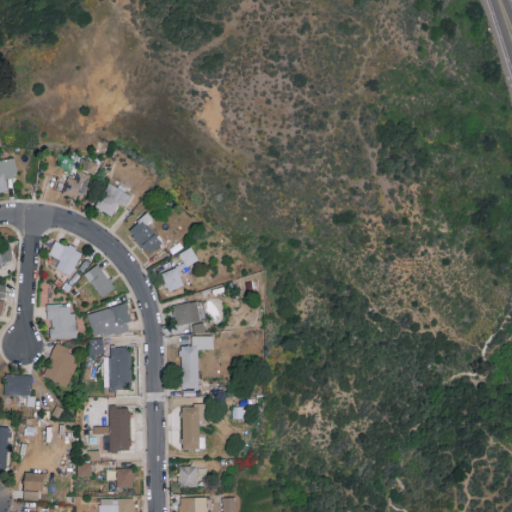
[(0,158),(0,190),(8,189),(6,178),(18,176),(15,156),(0,158)]
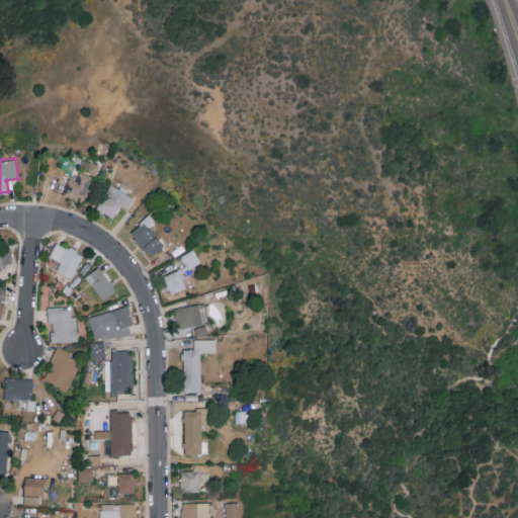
[(63,194),(83,201),(91,178),(72,171),(63,194)]
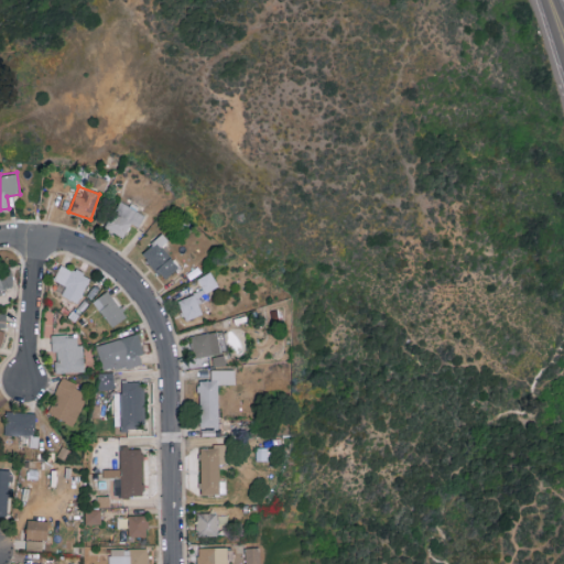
[(139,227),(144,213),(117,201),(105,228),(125,237),(130,223),(139,227)]
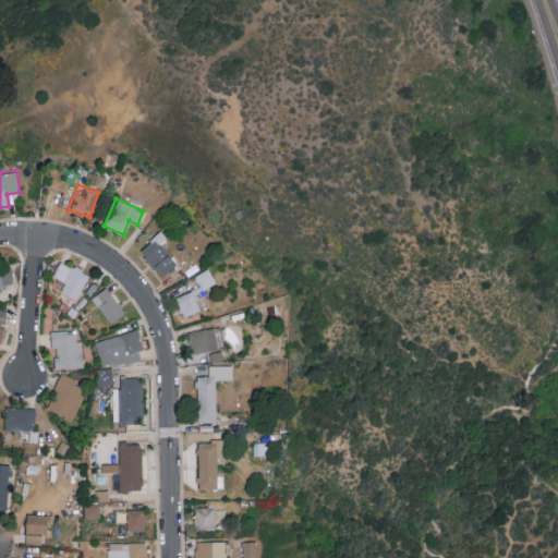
[(177,263),(159,243),(167,238),(160,231),(140,250),(162,276),(177,263)]
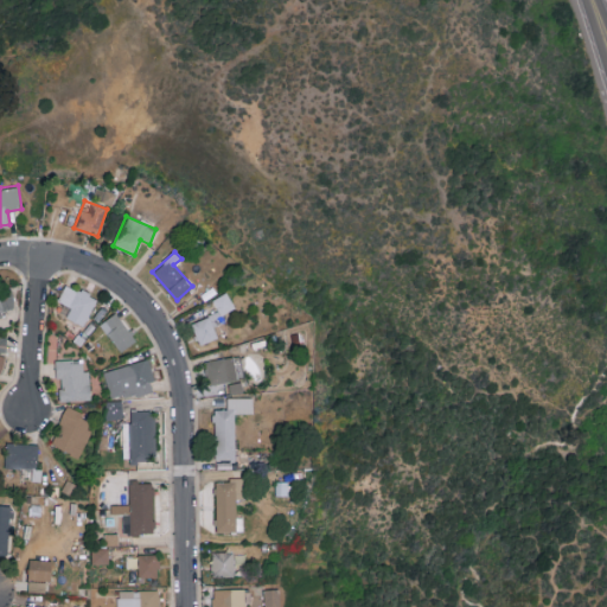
[(84,326),(96,298),(65,285),(58,301),(71,306),(66,318),(84,326)]
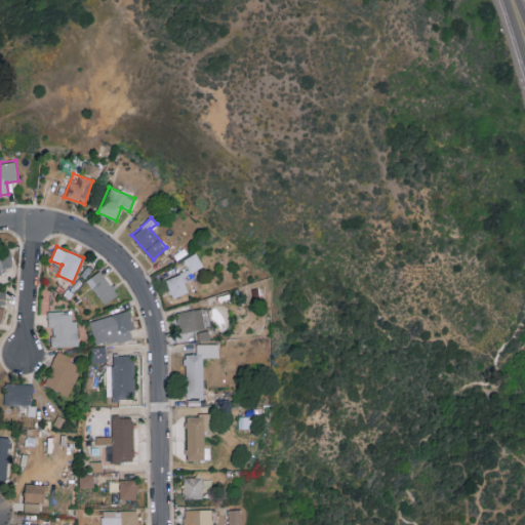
[(13,265),(8,248),(0,250),(0,274),(5,273),(3,268),(13,265)]
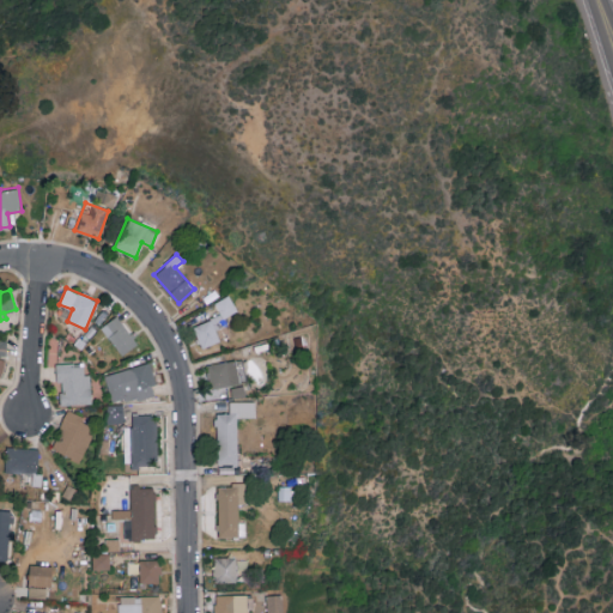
[(236,313),(231,295),(214,301),(219,315),(193,325),(201,347),(220,340),(216,327),(228,323),(224,316),(236,313)]
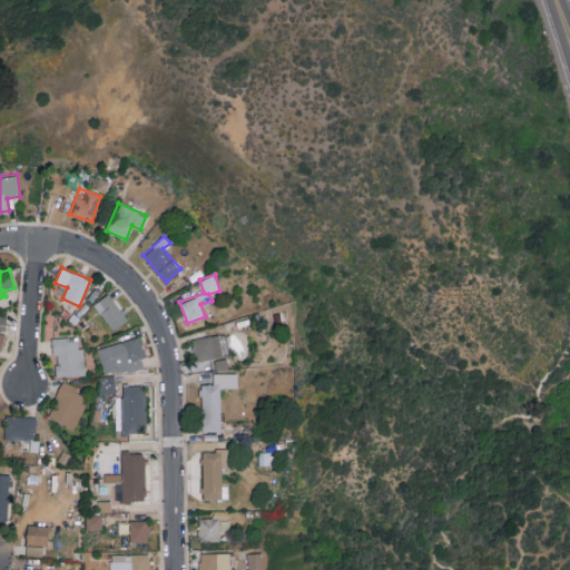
[(127,321),(110,293),(95,303),(110,331),(127,321)]
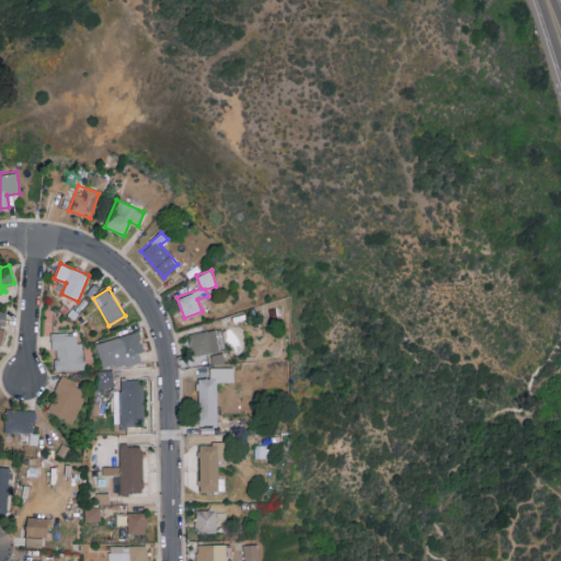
[(190,333),(193,355),(219,351),(216,329),(190,333)]
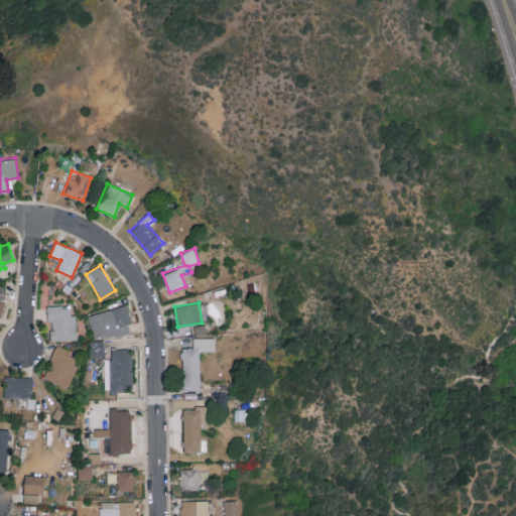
[(88,315),(95,341),(129,331),(127,325),(131,323),(126,304),(88,315)]
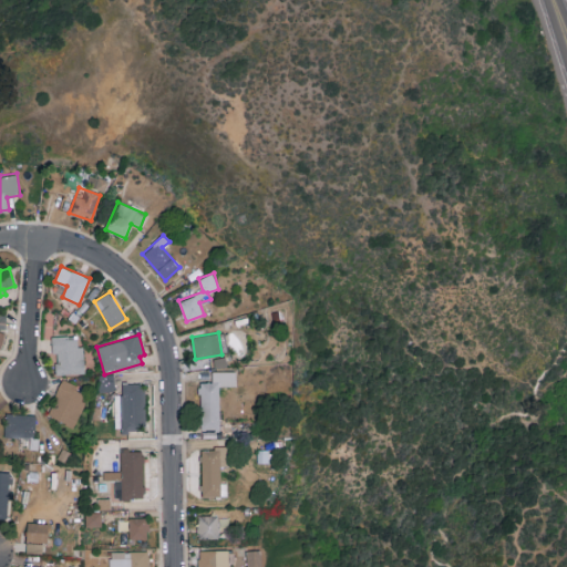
[(52,337),(52,352),(55,352),(57,374),(83,373),(82,336),(52,337)]
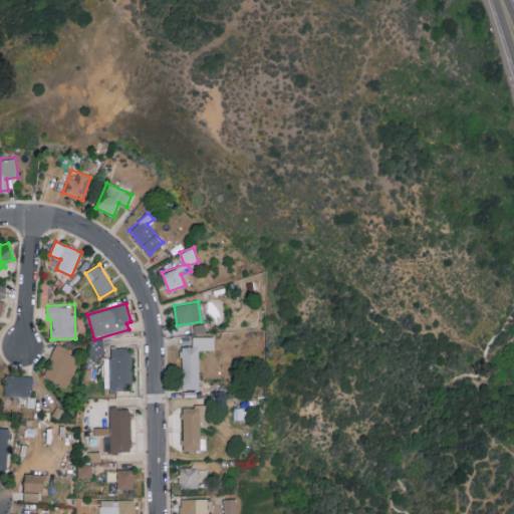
[(199,389),(199,349),(214,349),(214,335),(192,336),(193,345),(181,345),(182,389),(199,389)]
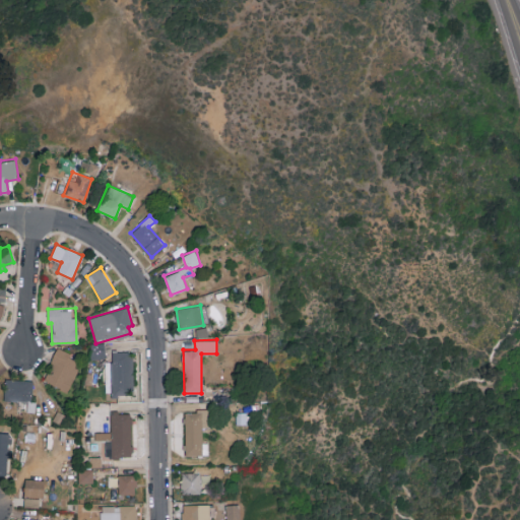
[(81,358),(56,348),(44,382),(69,391),(81,358)]
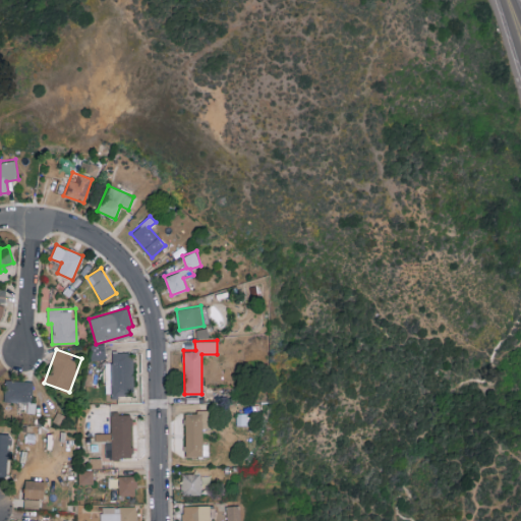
[(105,362),(106,395),(133,395),(132,352),(112,352),(113,362),(105,362)]
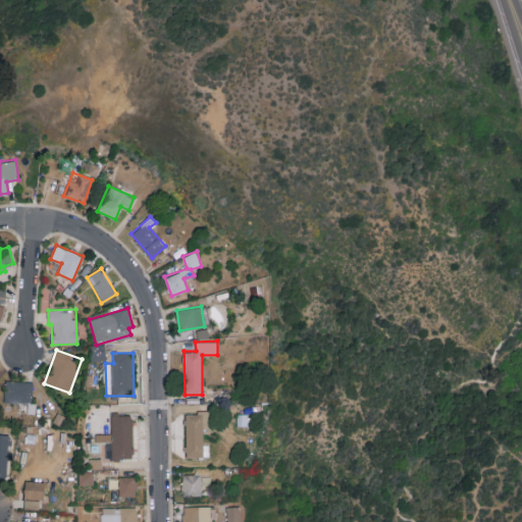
[(33,381),(5,380),(4,401),(32,402),(33,381)]
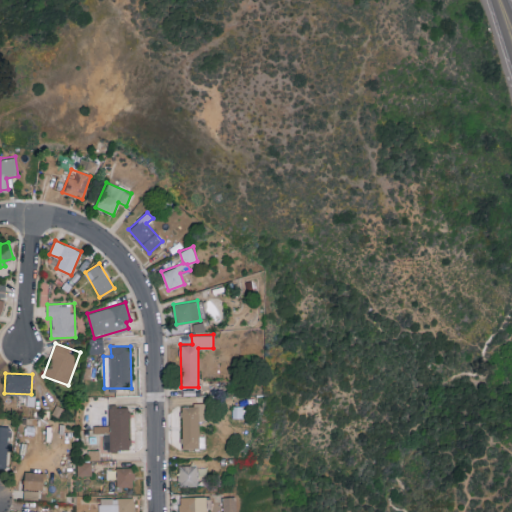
[(16,404),(34,405),(34,395),(17,395),(16,404)]
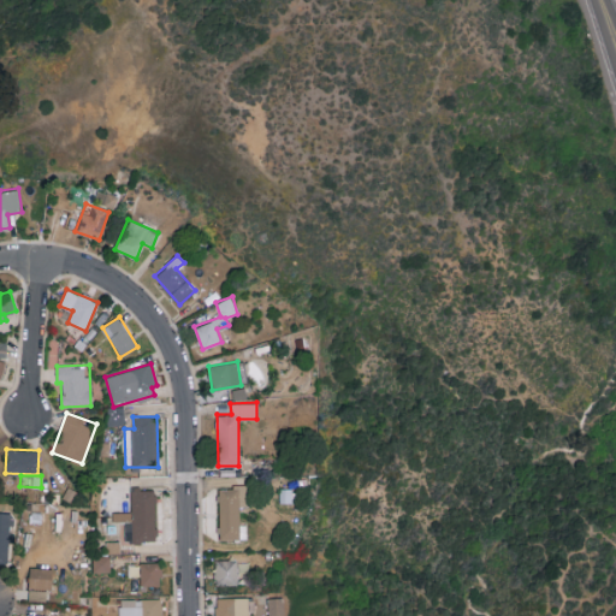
[(219,539),(247,538),(247,528),(240,528),(240,507),(247,507),(247,486),(218,486),(219,539)]
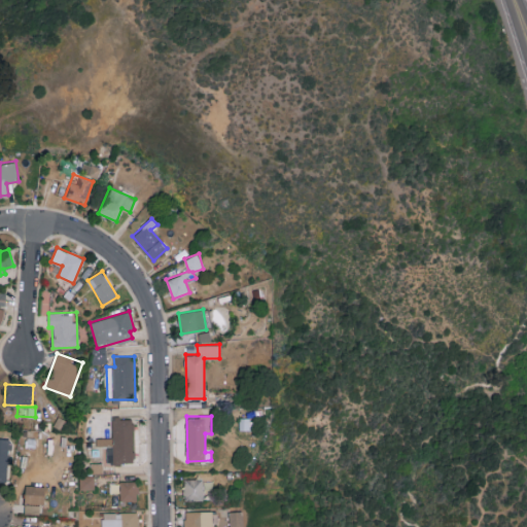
[(107,445),(107,463),(133,463),(133,418),(112,419),(113,438),(102,438),(102,445),(107,445)]
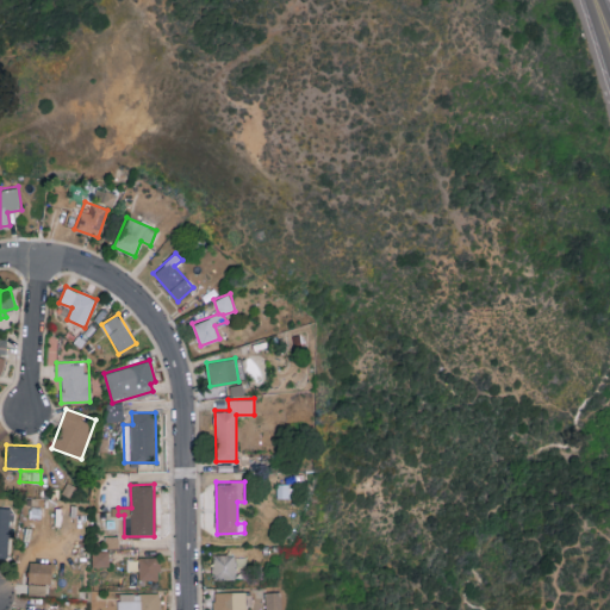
[(0,555),(10,556),(11,528),(12,508),(0,506),(0,555)]
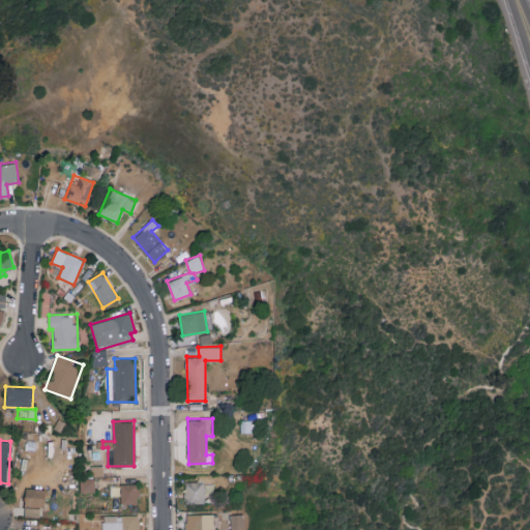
[(94,492),(94,478),(80,478),(80,493),(94,492)]
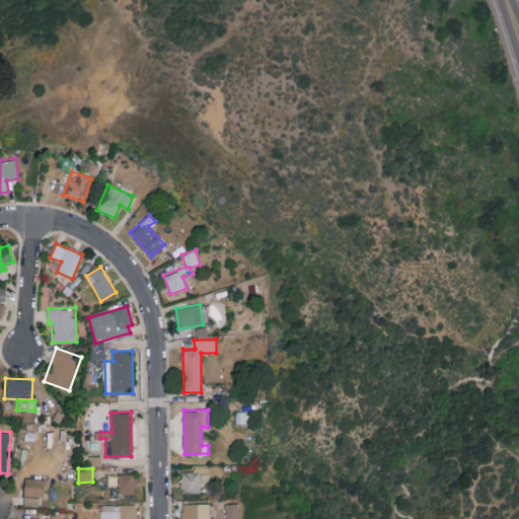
[(180,471),(181,492),(200,492),(200,471),(180,471)]
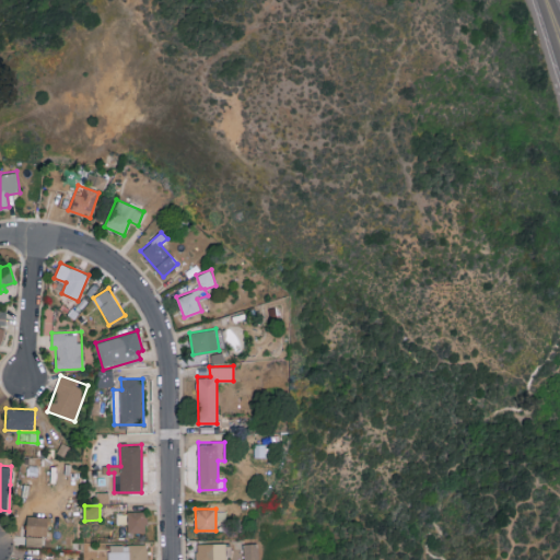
[(146,533),(146,511),(127,511),(127,533),(146,533)]
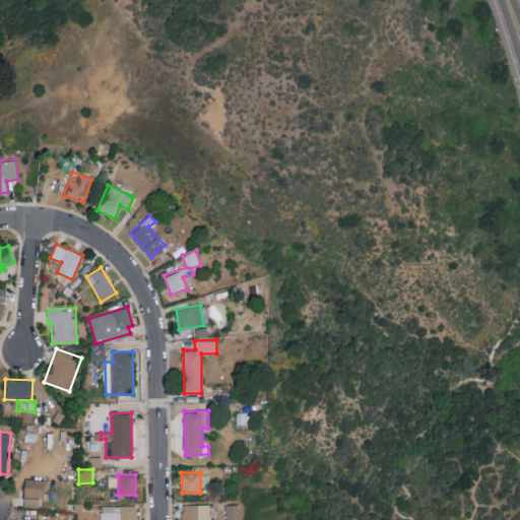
[(24,505),(42,506),(43,479),(24,478),(24,505)]
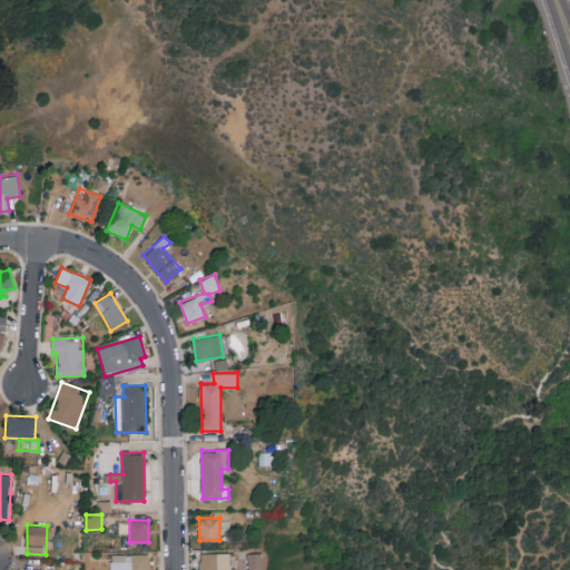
[(231,569),(231,552),(199,552),(199,569),(231,569)]
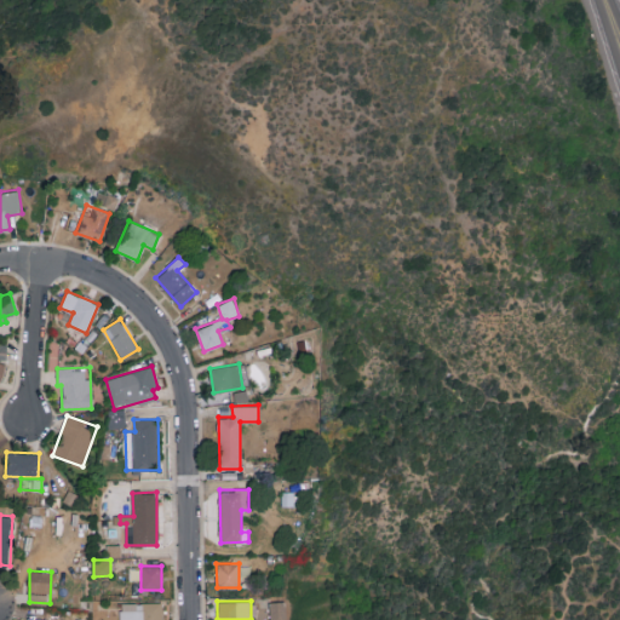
[(269,602),(270,619),(286,619),(285,601),(269,602)]
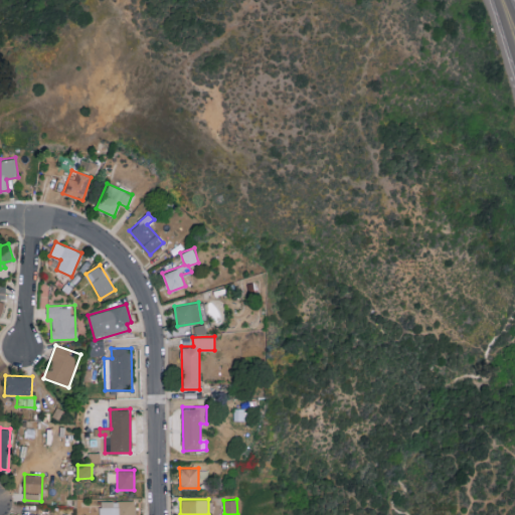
[(134,514),(135,500),(100,500),(99,514),(134,514)]
